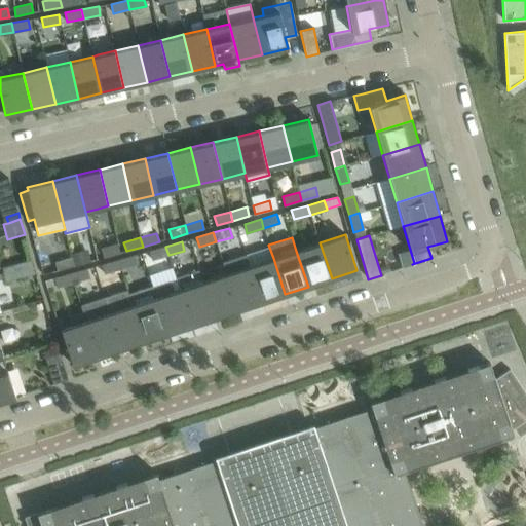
[(308,287),(332,278),(320,242),(296,251),(308,287)]
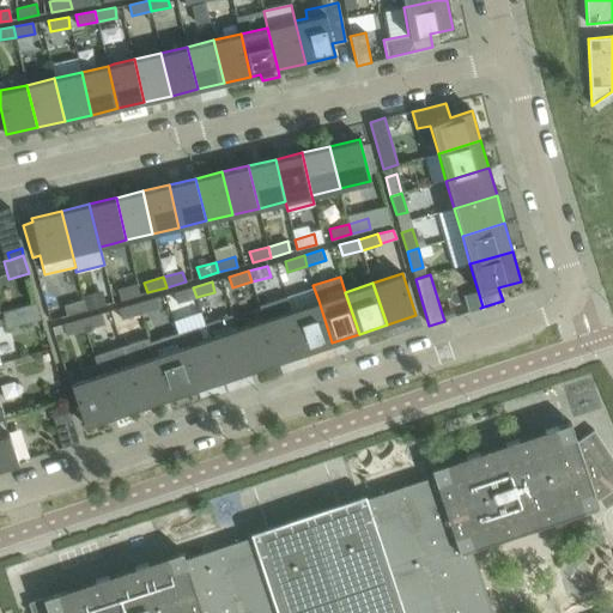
[(121,301),(140,295),(137,284),(117,290),(121,301)]
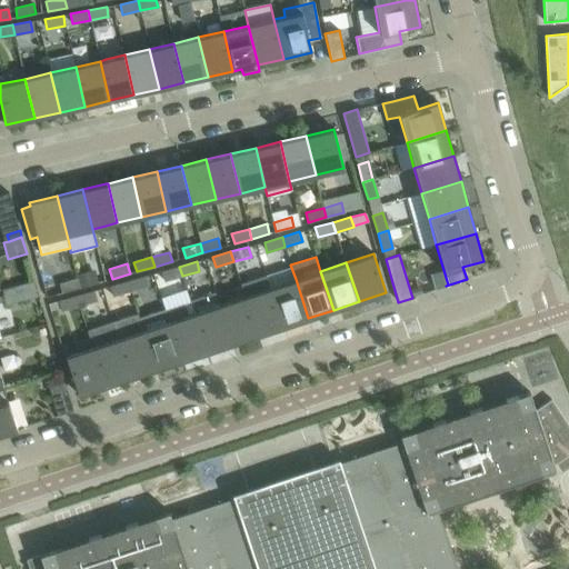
[(165,281),(182,276),(179,267),(161,271),(165,281)]
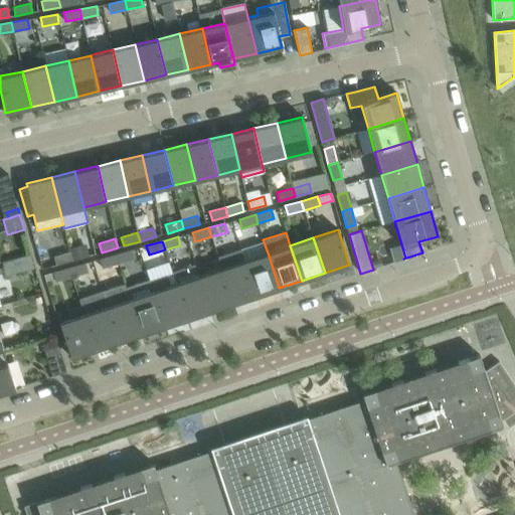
[(86,247),(69,251),(72,261),(89,255),(86,247)]
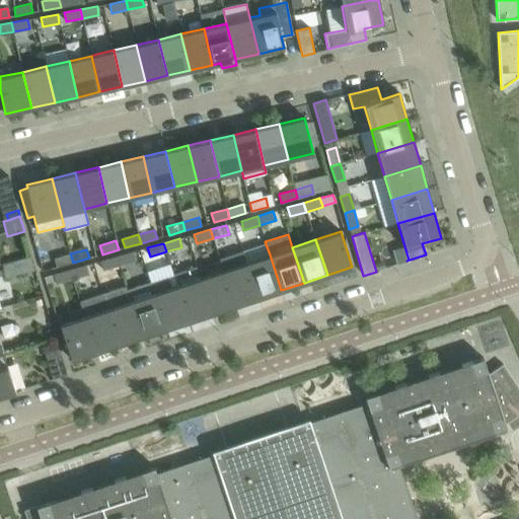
[(133,251),(117,256),(119,266),(135,261),(133,251)]
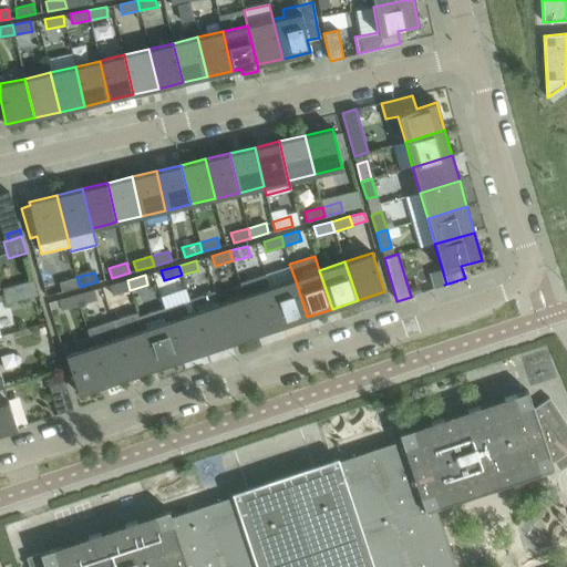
[(80,287),(76,277),(59,282),(62,292),(80,287)]
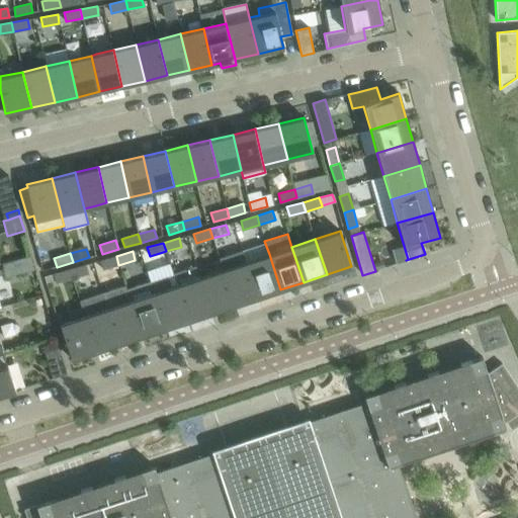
[(257,297),(280,289),(269,254),(246,262),(257,297)]
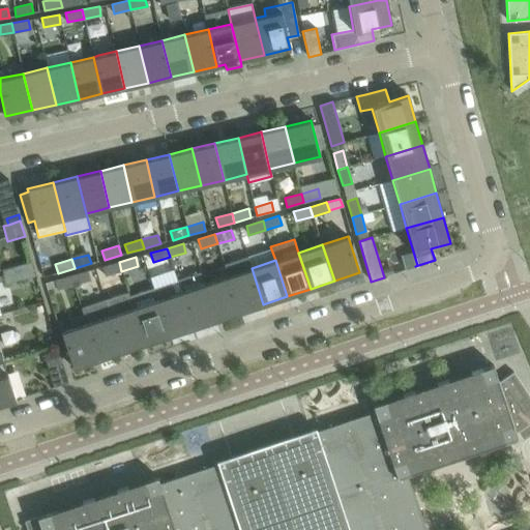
[(121,271),(119,262),(102,266),(105,275),(121,271)]
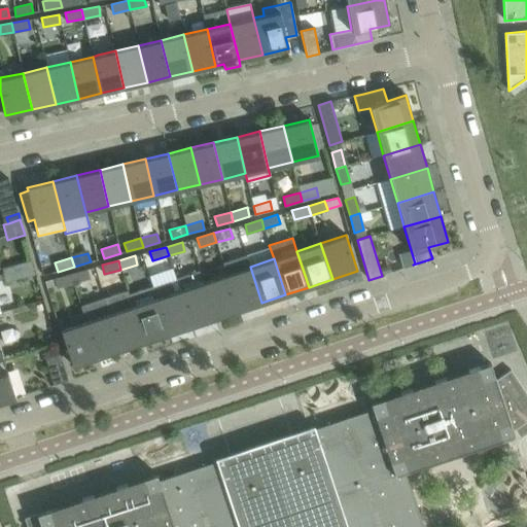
[(250,267),(226,275),(239,310),(261,303),(250,267)]
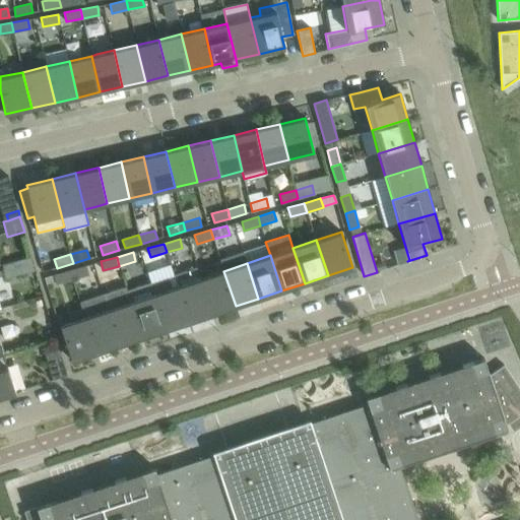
[(88,274),(86,266),(70,270),(72,279),(88,274)]
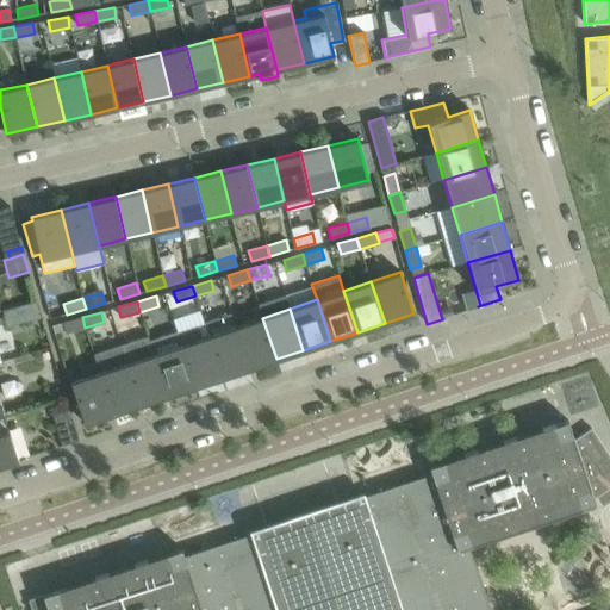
[(231,313),(204,323),(207,336),(222,378),(249,368),(235,327),(231,313)]
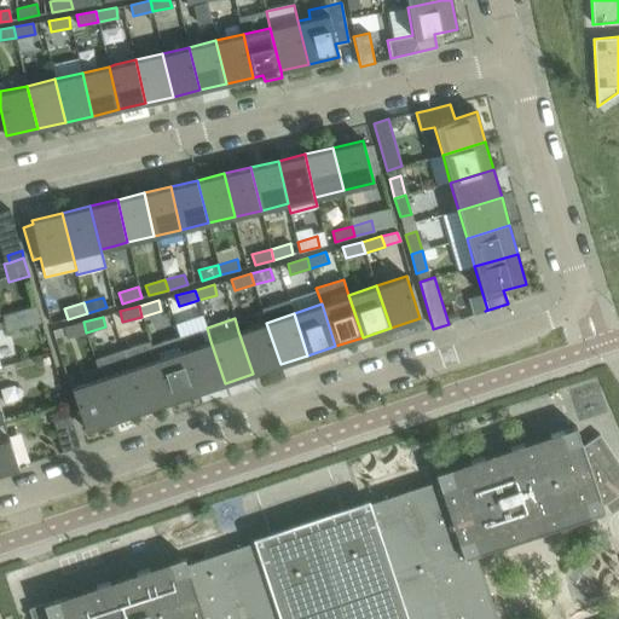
[(67,337),(86,333),(84,322),(64,328),(67,335),(67,337)]
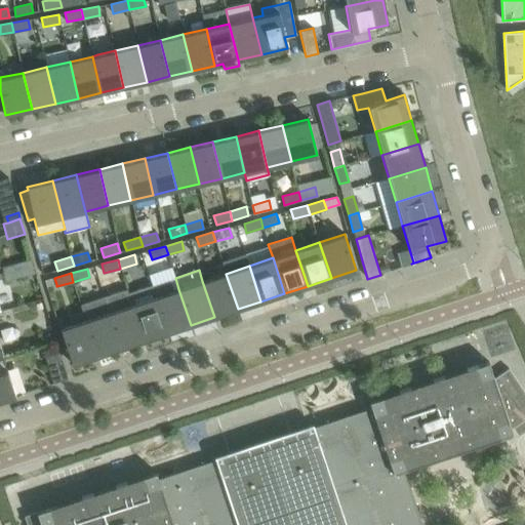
[(214,317),(238,309),(226,274),(202,281),(214,317)]
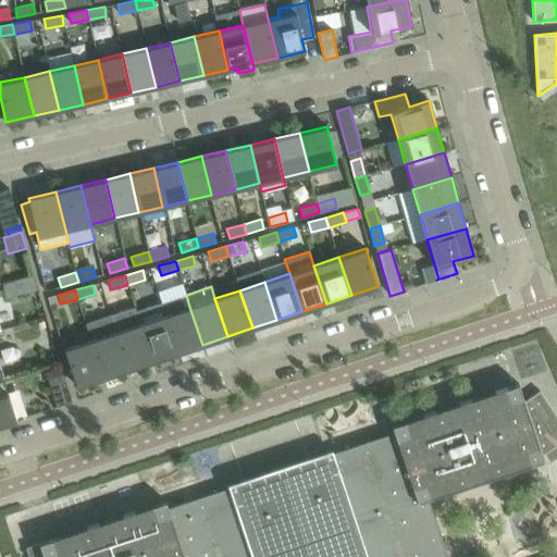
[(58,295),(47,297),(49,305),(60,301),(58,295)]
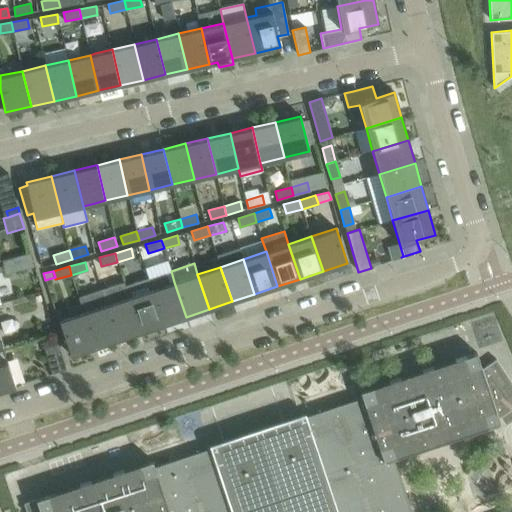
[(166,274),(149,280),(163,324),(186,317),(174,282),(169,284),(166,274)]
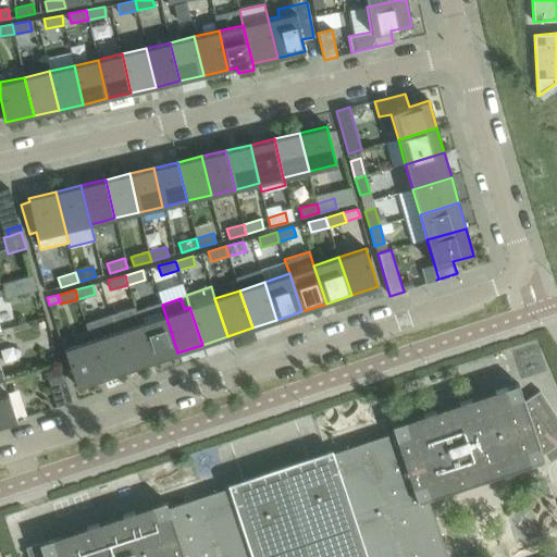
[(161,304),(136,311),(140,323),(152,361),(177,353),(162,305),(161,304)]
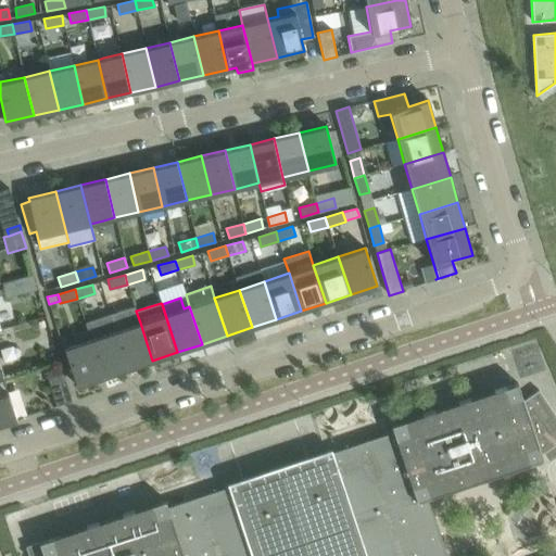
[(42,304),(33,307),(36,319),(46,317),(42,304)]
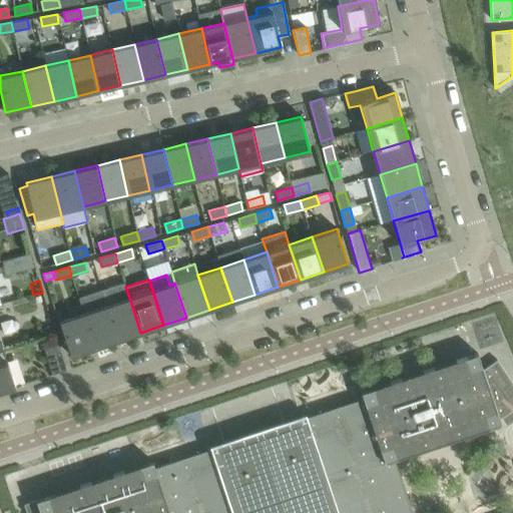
[(118,340),(140,333),(129,298),(125,287),(124,282),(101,290),(118,340)]
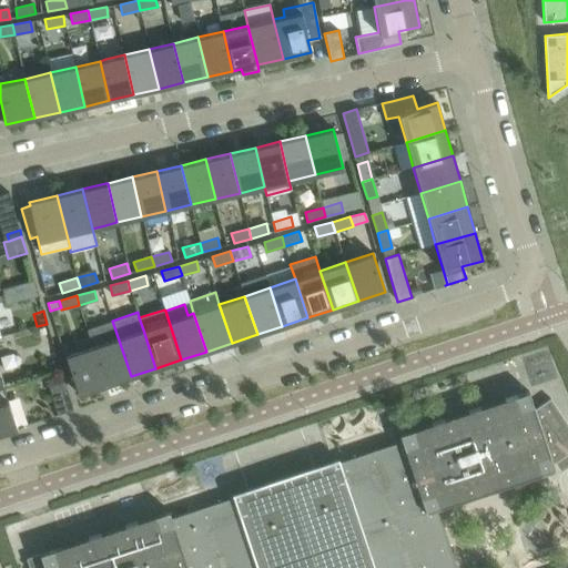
[(92,346),(105,385),(131,376),(112,321),(87,330),(92,346)]
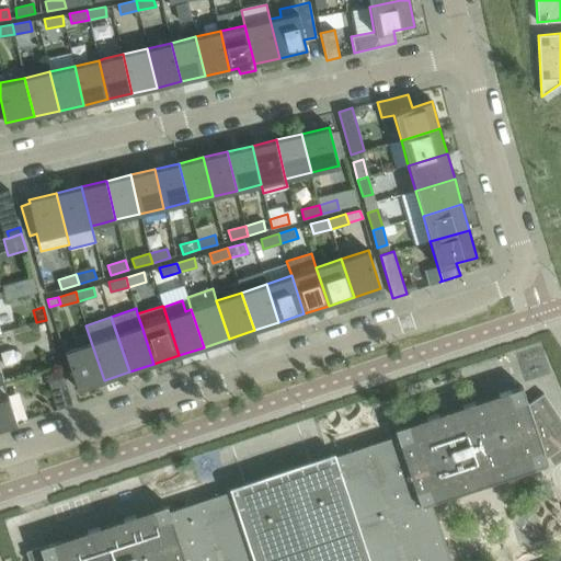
[(77,389),(104,380),(91,342),(65,351),(77,389)]
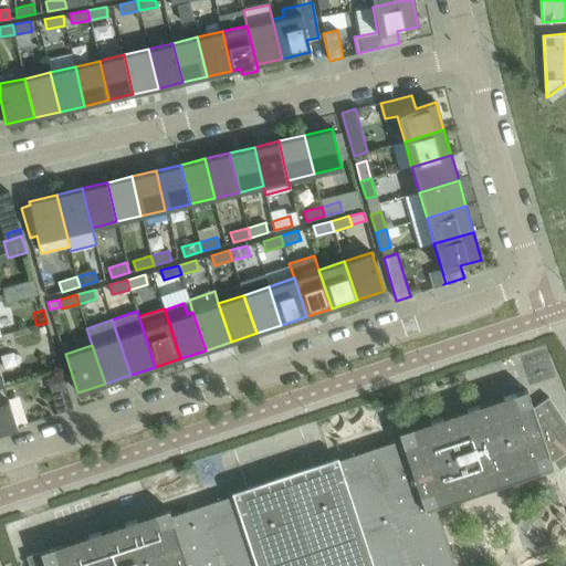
[(58,413),(73,408),(63,378),(48,383),(58,413)]
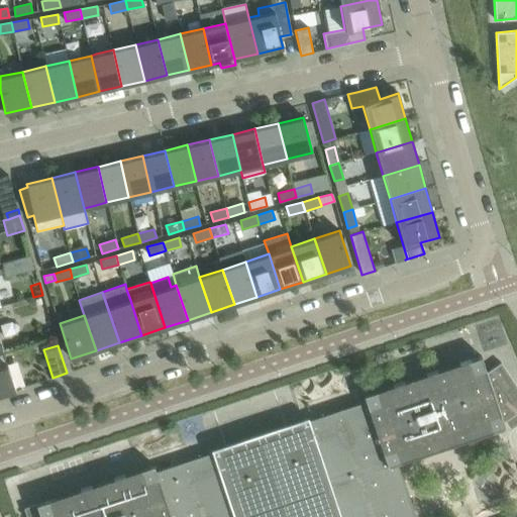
[(0,394),(8,392),(15,390),(2,350),(0,350),(0,394)]
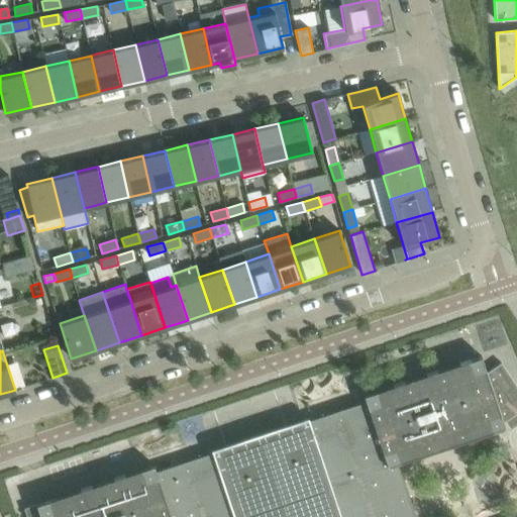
[(153,464),(96,484),(23,508),(26,516),(415,516),(398,463),(505,427),(503,422),(516,412),(516,410),(490,370),(489,371),(489,372),(487,373),(481,355),(364,395),(366,401),(308,420),(307,417),(211,449),(212,452),(156,471),(153,464)]
